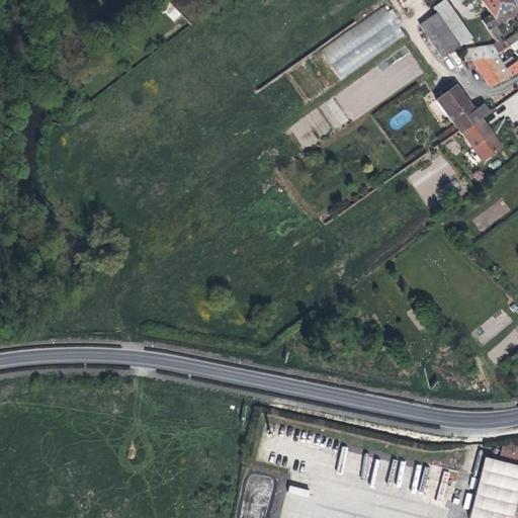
[(180,0),(166,0),(180,15),(188,7),(180,0)]
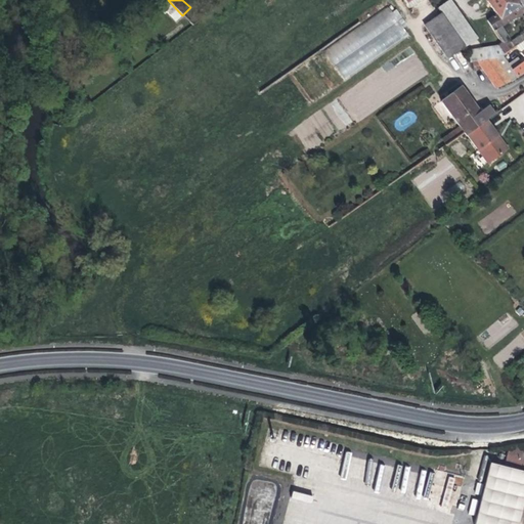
[(404,0),(412,9),(425,0),(404,0)]
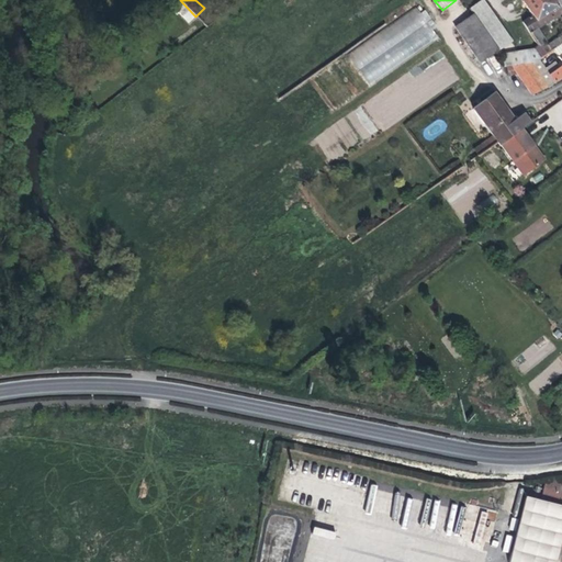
[(482,0),(471,9),(474,13),(499,49),(512,41),(483,0),(482,0)]
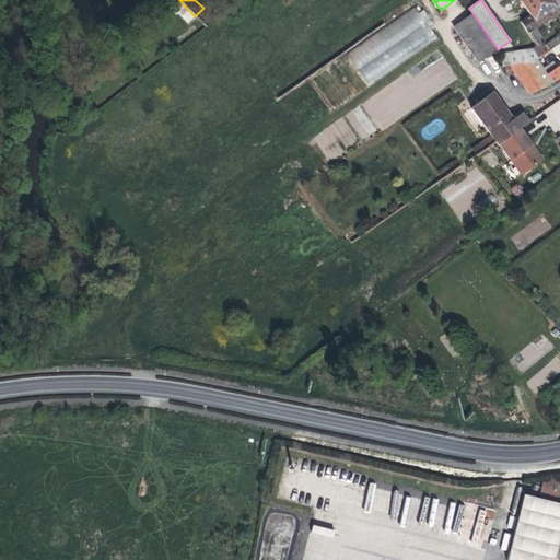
[(520,0),(531,14),(532,16),(553,1),(551,0),(520,0)]
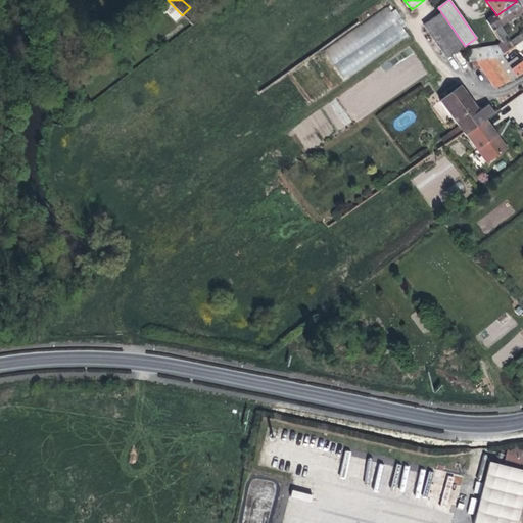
[(522,11),(517,1),(496,15),(495,13),(486,20),(502,42),(496,46),(505,54),(513,48),(510,43),(508,40),(508,39),(500,27),(508,21),(510,24),(512,21),(514,20),(512,18),(522,11)]
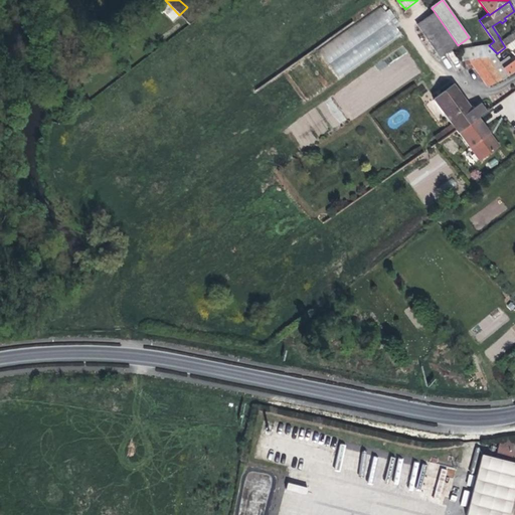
[(337,77),(404,35),(385,6),(318,47),(337,77)]
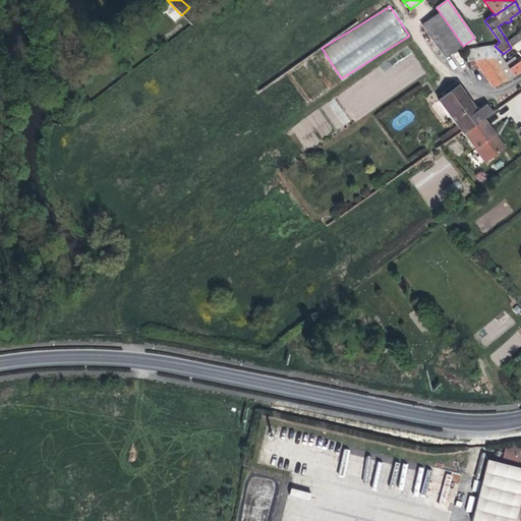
[(446,58),(463,46),(440,12),(422,25),(446,58)]
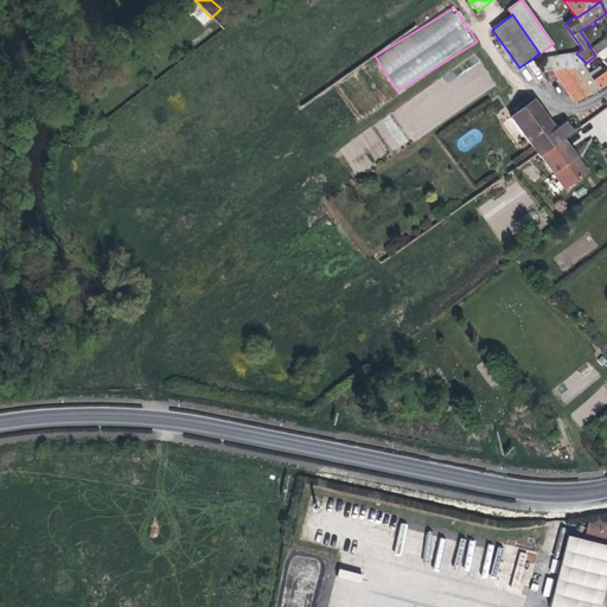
[(606,38),(595,46),(600,53),(606,48),(606,38)]
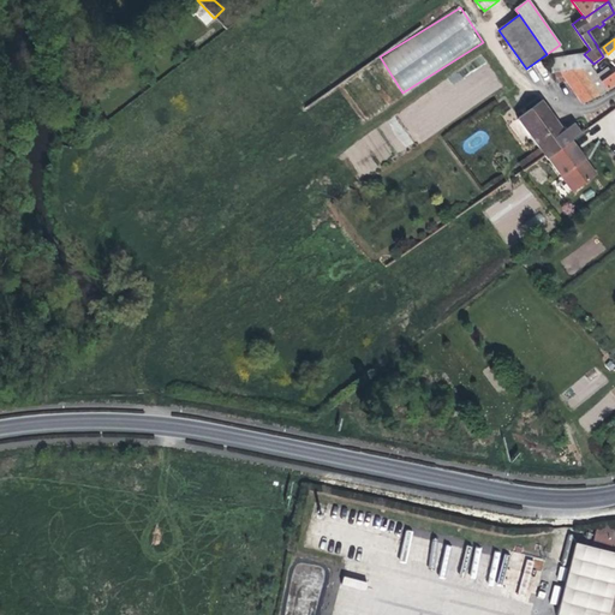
[(550,59),(551,72),(581,69),(589,67),(591,66),(593,64),(584,54),(550,59)]
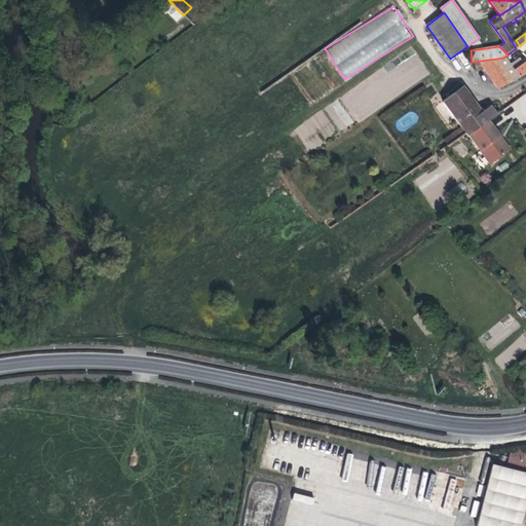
[(514,82),(525,74),(525,50),(524,52),(525,57),(525,62),(524,64),(520,59),(513,65),(505,57),(503,58),(497,59),(514,82)]
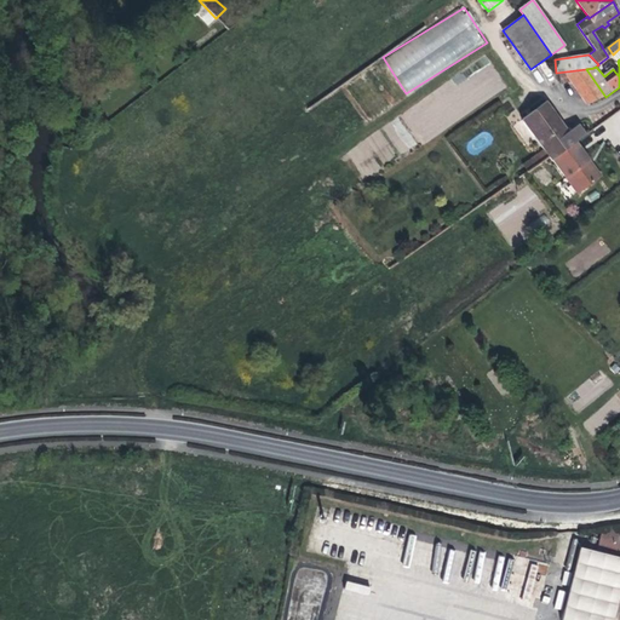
[(606,97),(586,69),(556,73),(557,79),(561,79),(561,85),(573,82),(589,104),(606,97)]
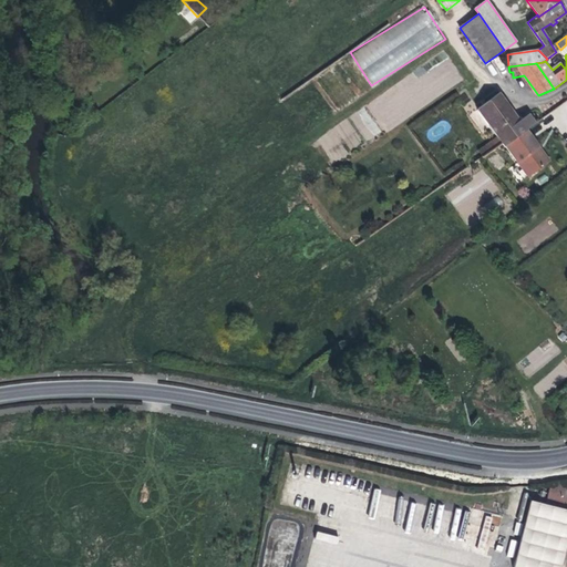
[(478,111),(505,146),(506,145),(527,130),(538,122),(532,112),(521,120),(501,93),(478,111)]
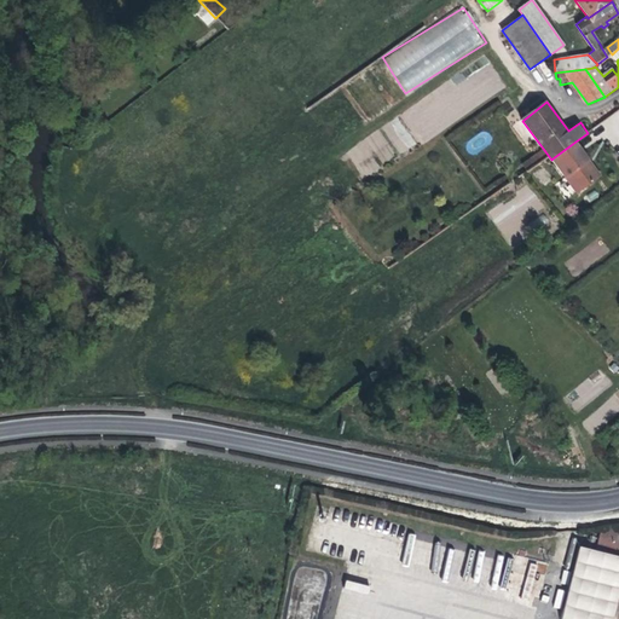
[(589,160),(576,142),(553,158),(577,194),(597,178),(599,173),(594,166),(590,166),(586,162),(589,160)]
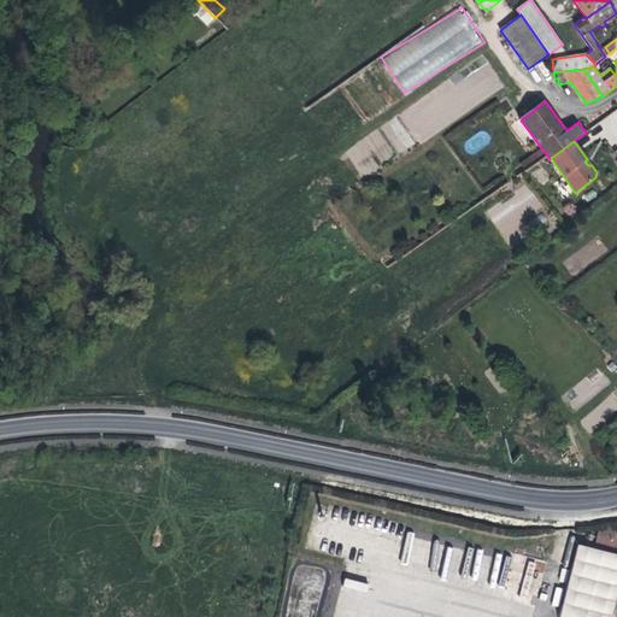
[(107,350),(95,341),(89,347),(87,350),(98,360),(107,350)]
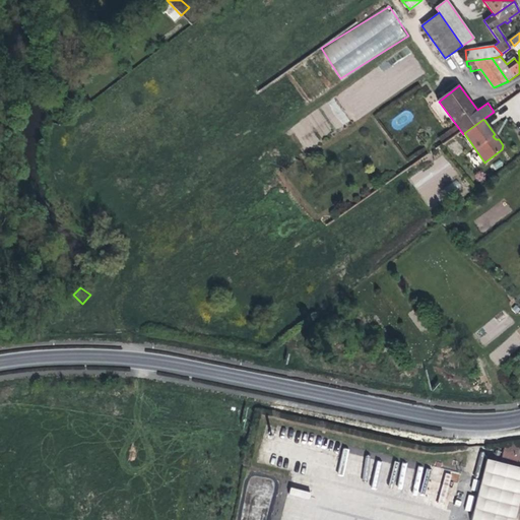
[(519,468),(515,467),(516,461),(519,461),(519,445),(503,448),(500,464),(485,461),(471,519),(514,519),(519,495),(519,468)]
